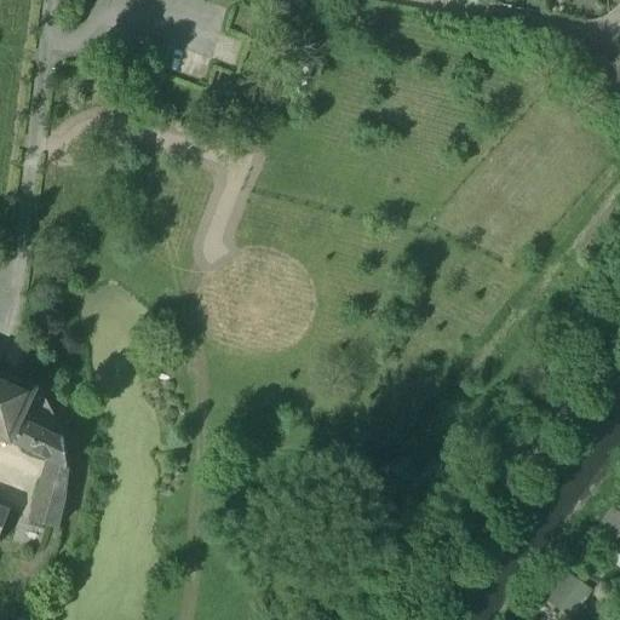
[(619,45),(606,58),(619,89),(619,45)]
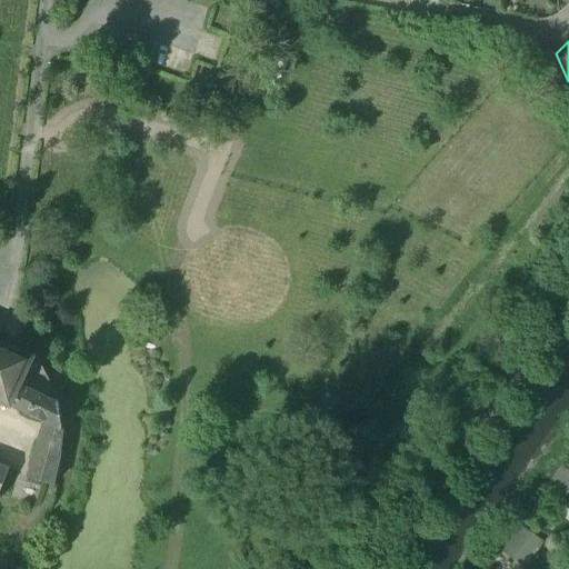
[(0,345),(0,403),(41,423),(29,478),(50,483),(57,461),(61,432),(57,405),(19,387),(25,375),(31,362),(32,360),(0,345)]
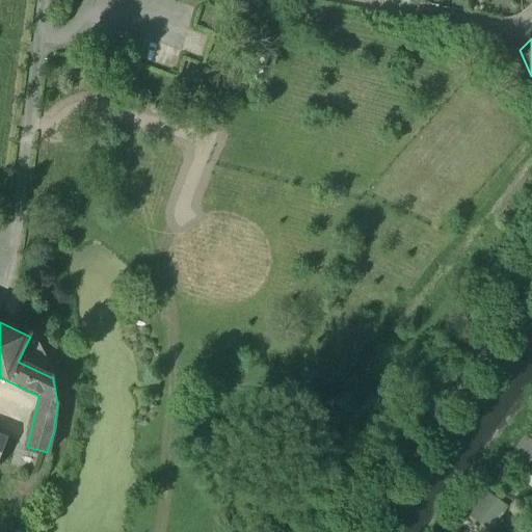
[(35,342),(29,339),(23,350),(30,353),(35,342)]
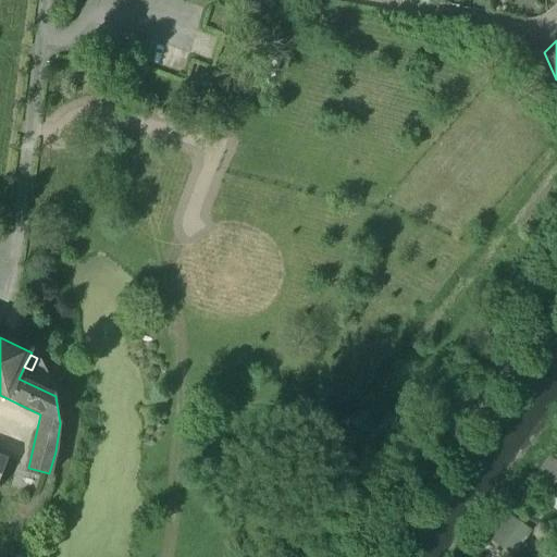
[(549,496),(556,486),(556,460),(555,458),(534,482),(549,496)]
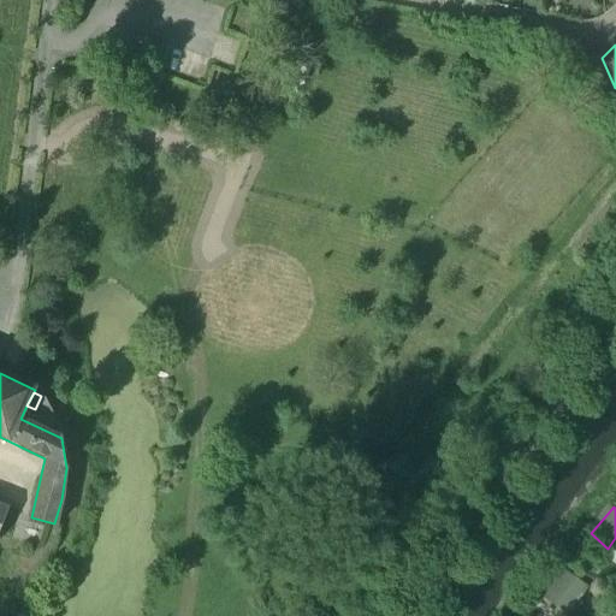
[(615,566),(615,542),(604,556),(615,566)]
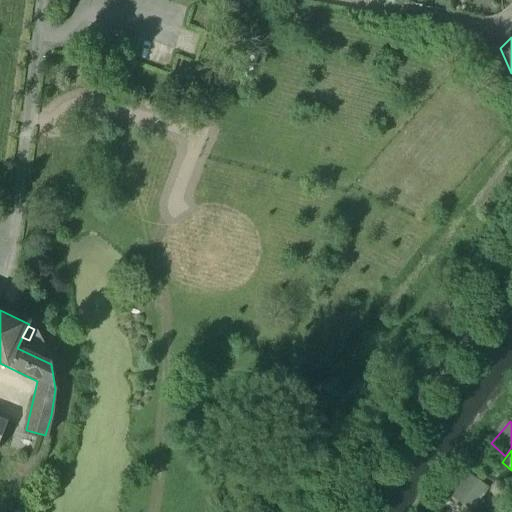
[(477,507),(489,489),(471,477),(459,496),(477,507)]
